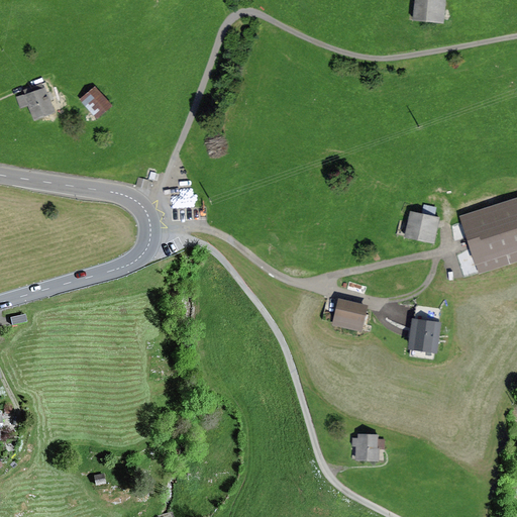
[(445,0),(415,0),(414,17),(444,20),(445,0)]
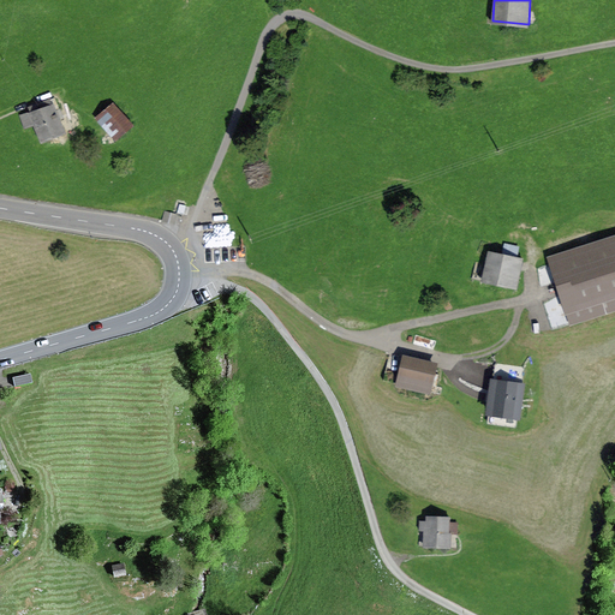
[(52,103),(28,115),(41,143),(65,131),(52,103)]
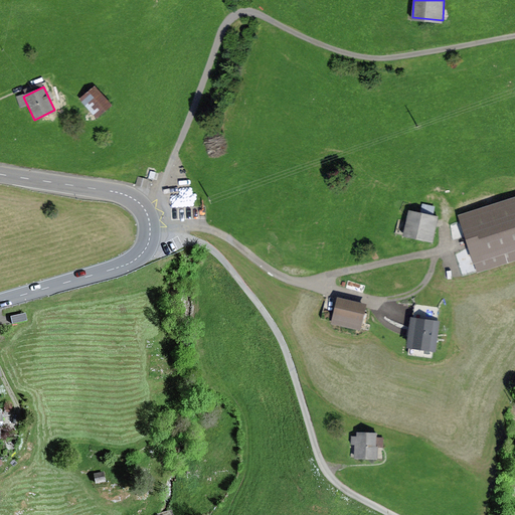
[(95,87),(80,100),(96,117),(111,103),(95,87)]
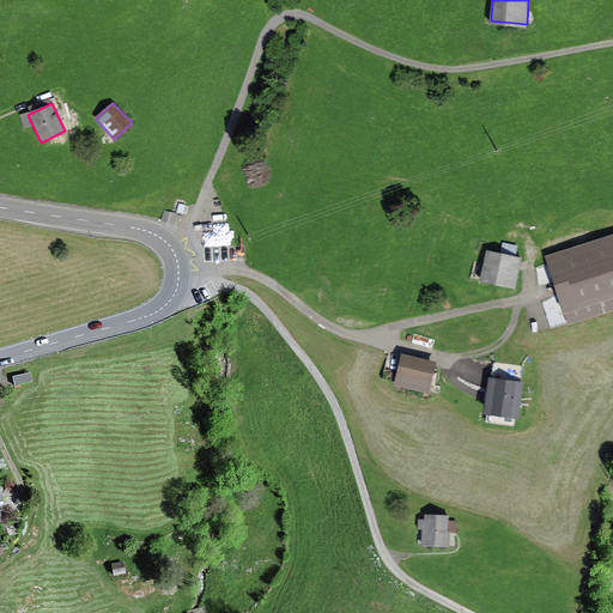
[(178,212),(165,208),(162,220),(175,224),(178,212)]
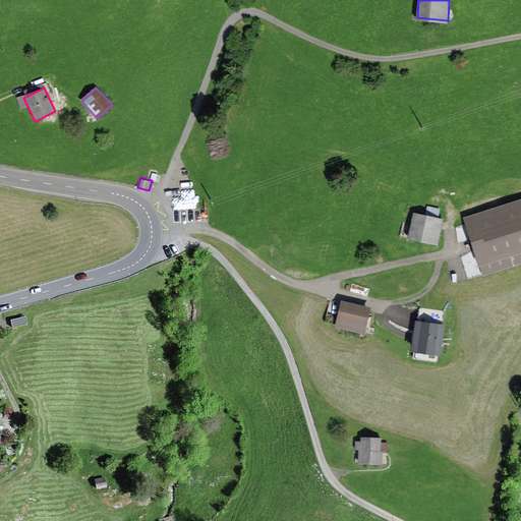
[(520,198),(465,218),(483,272),(520,258),(520,198)]
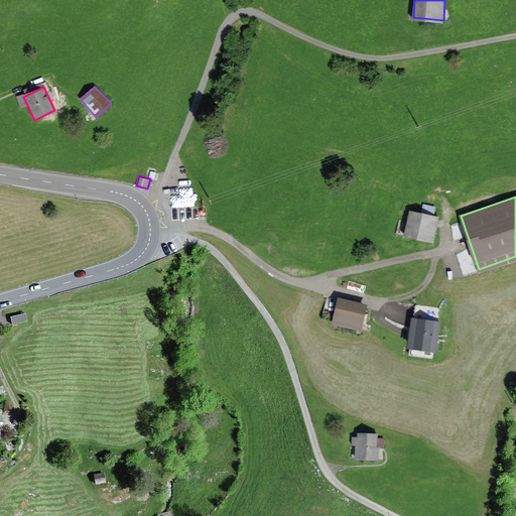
[(423,212),(436,214),(437,205),(424,204),(423,212)]
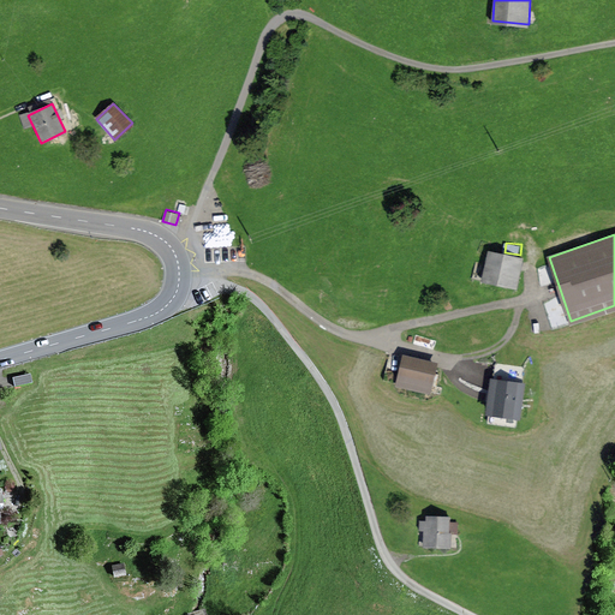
[(520,256),(490,250),(483,280),(514,287),(520,256)]
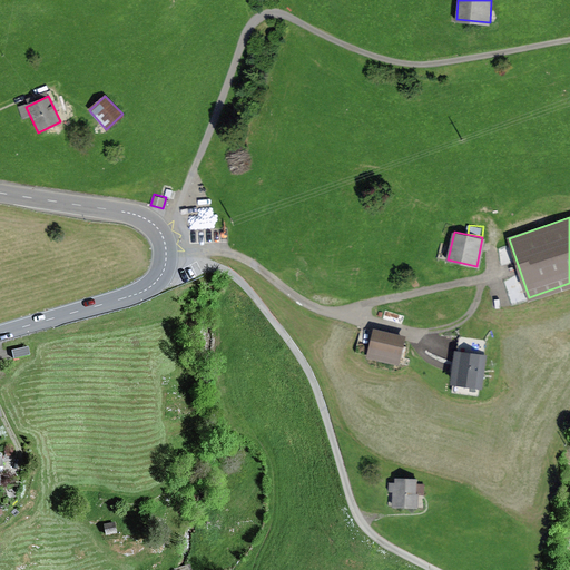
[(369,355),(374,327),(364,325),(357,353),(369,355)]
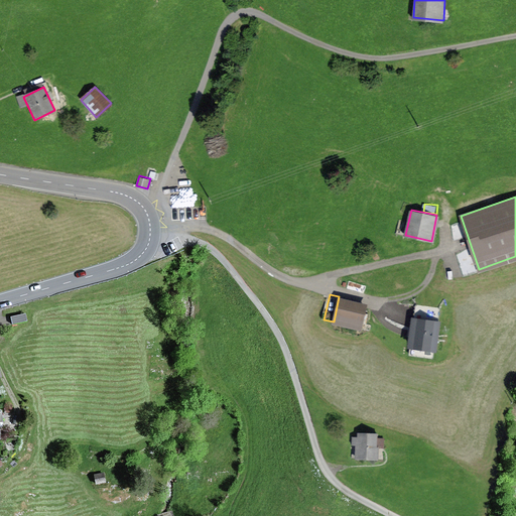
[(367,306),(339,299),(334,321),(362,328),(367,306)]
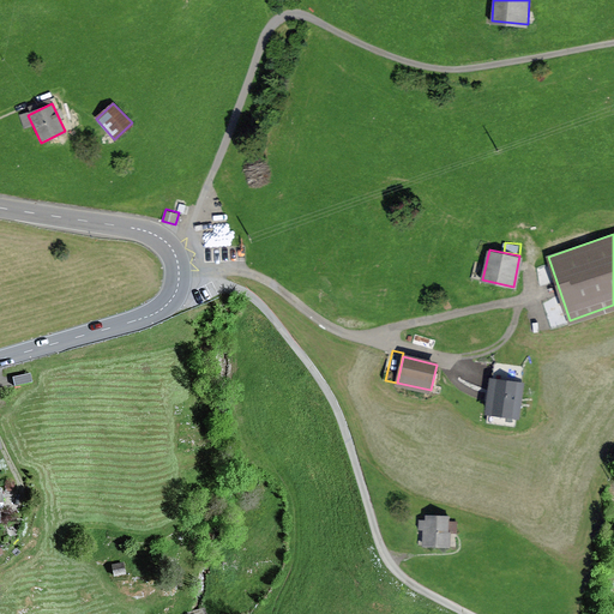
[(493,377),(492,377),(487,409),(517,414),(523,367),(495,363),(493,377)]
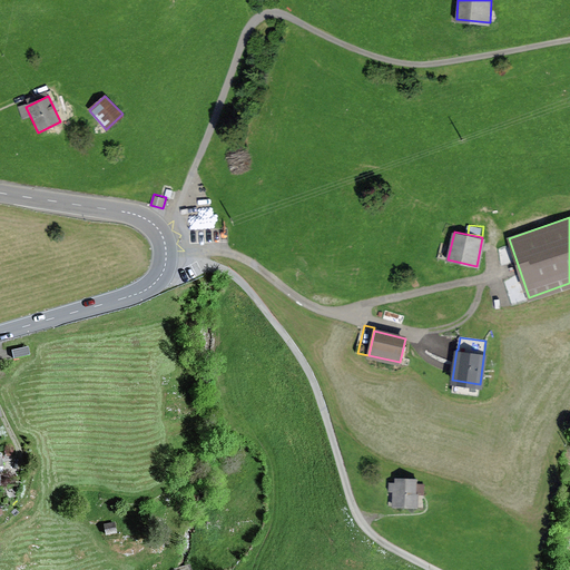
[(29,349),(11,352),(13,361),(30,356),(29,349)]
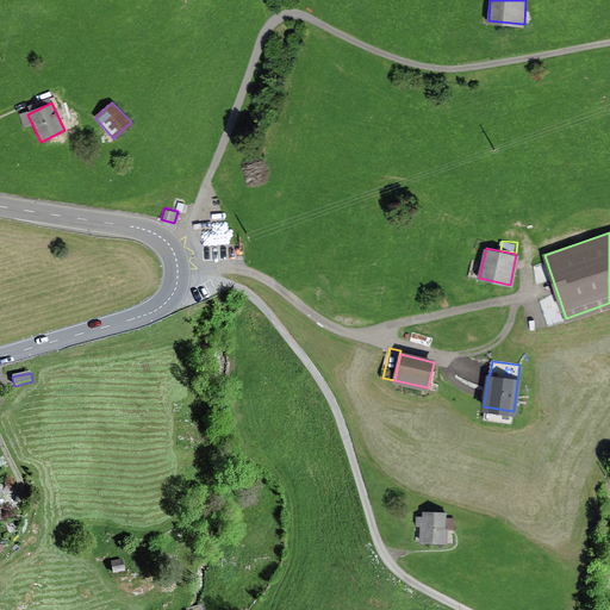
[(444,515),(424,515),(424,518),(416,518),(416,527),(419,527),(419,543),(452,545),(452,531),(444,531),(444,515)]
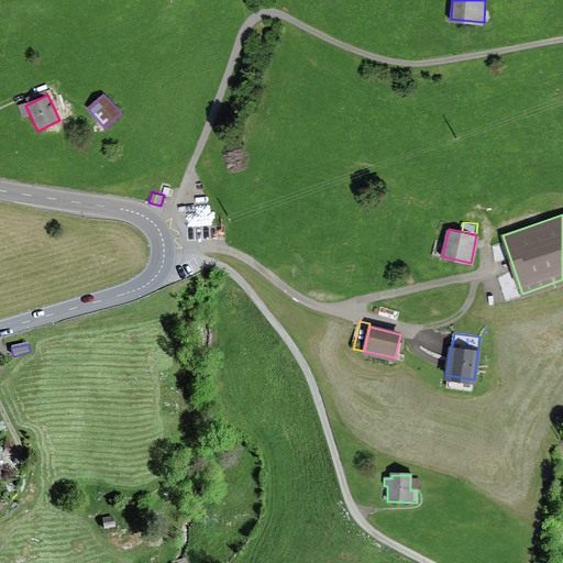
[(112,515),(101,517),(103,528),(114,526),(112,515)]
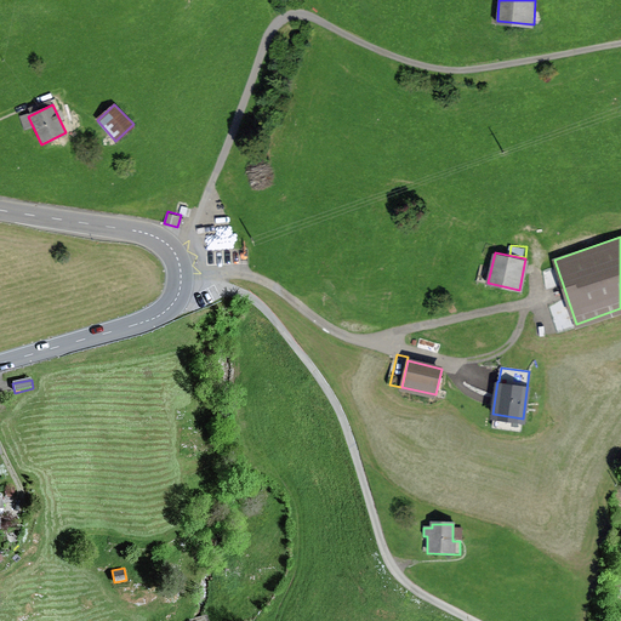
All buildings are outlined.
